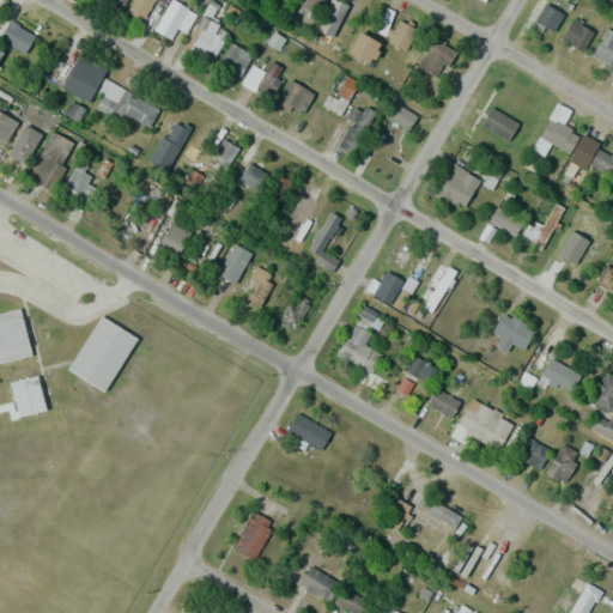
[(155,0),(133,0),(127,12),(145,20),(155,0)]
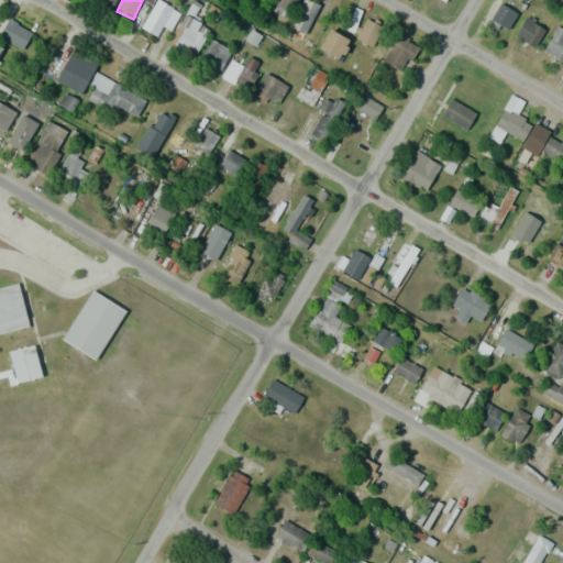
[(178,14),(161,0),(142,23),(156,35),(164,25),(167,28),(178,14)]
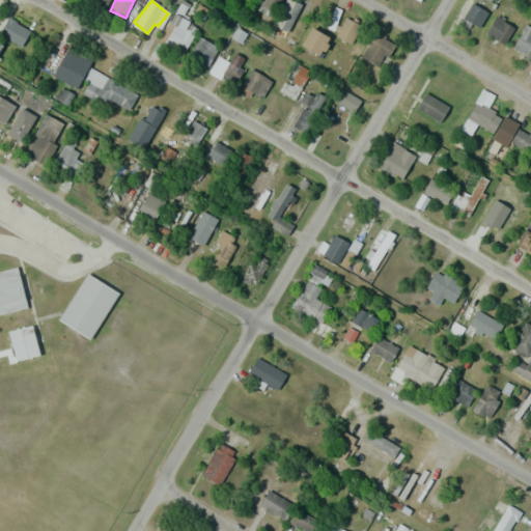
[(292,24),(302,3),(294,0),(285,0),(278,19),(292,24)]
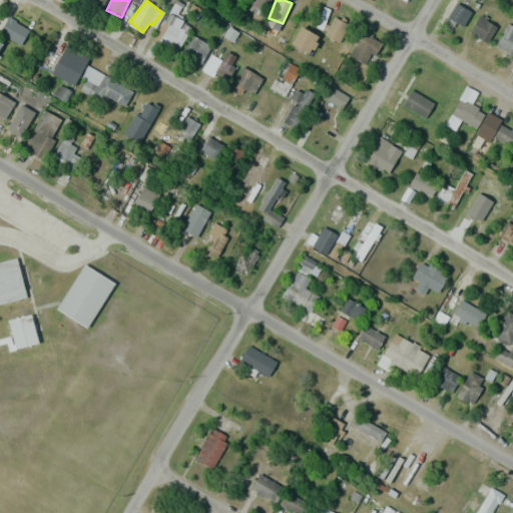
[(447,0),(440,16),(464,27),(471,10),(449,0),(447,0)]
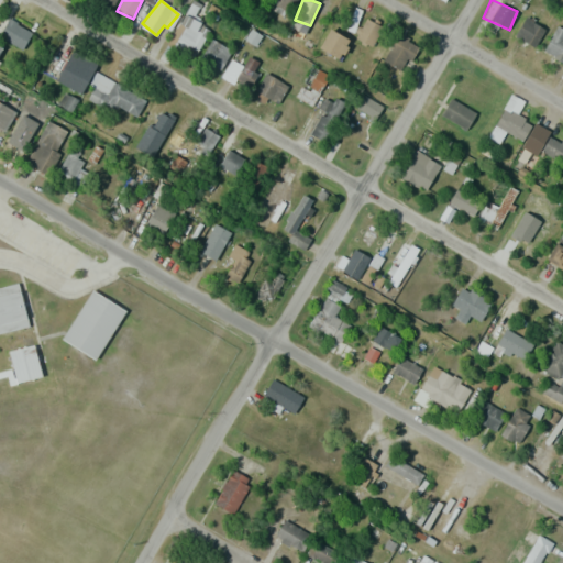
[(210,30),(187,13),(167,42),(191,58),(210,30)]
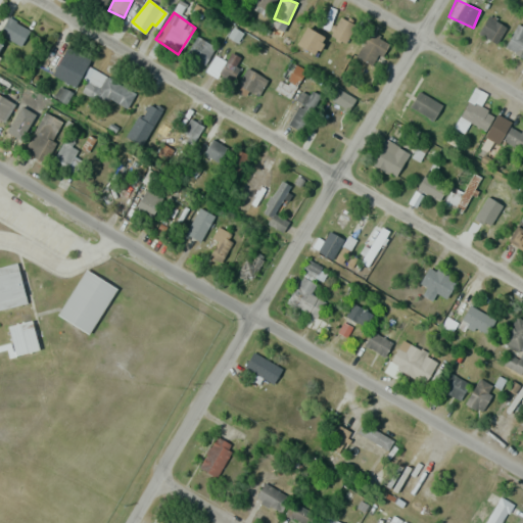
[(345,43),(357,21),(340,13),(330,35),(345,43)]
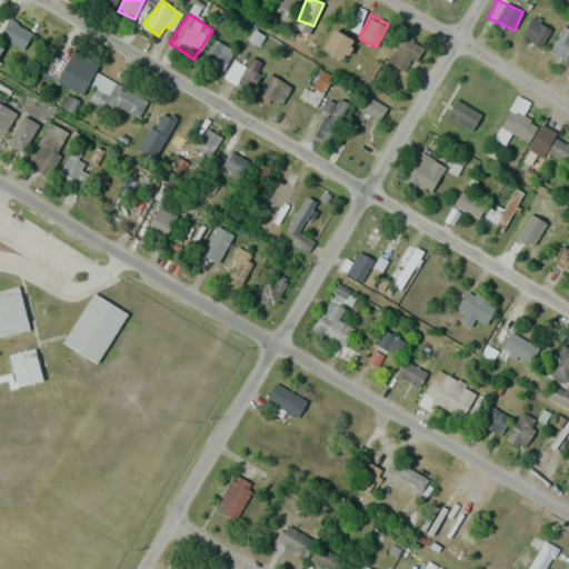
[(541,47),(550,27),(531,18),(521,37),(541,47)]
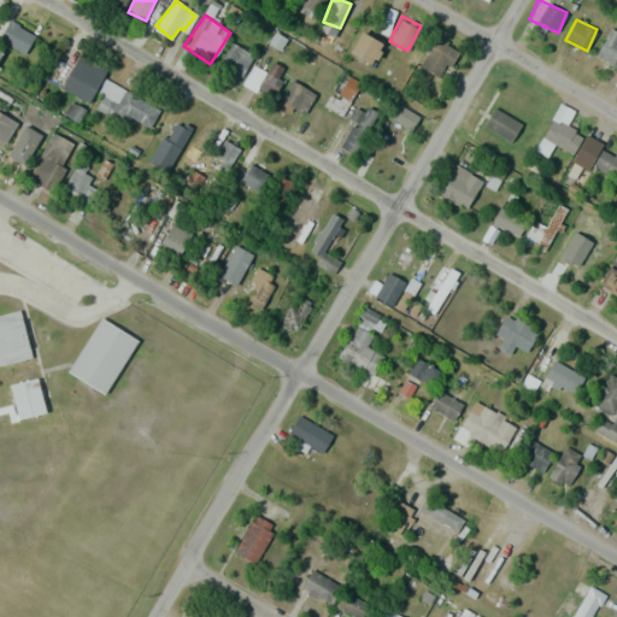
[(0,39),(24,54),(36,37),(11,21),(0,36),(0,39)]
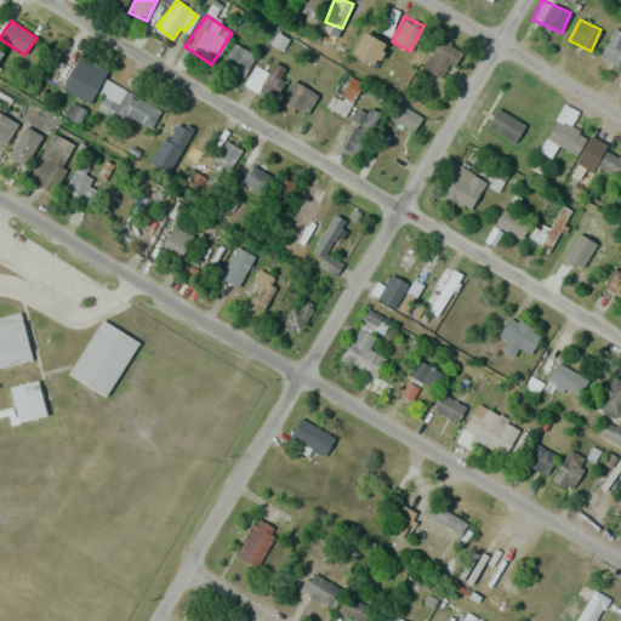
[(620,32),(615,29),(598,57),(620,70),(620,69),(620,32)]
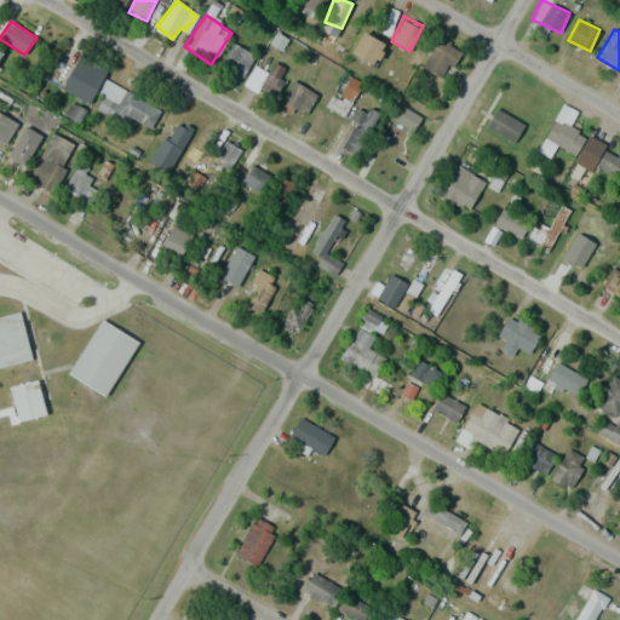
[(350,51),(373,65),(386,46),(363,30),(350,51)]
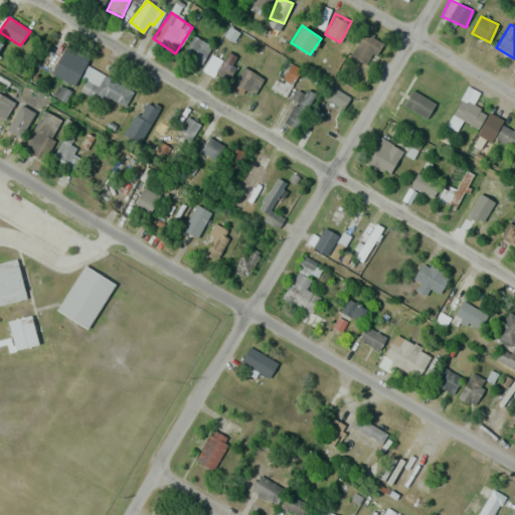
[(383,43),(365,31),(349,54),(367,66),(383,43)]
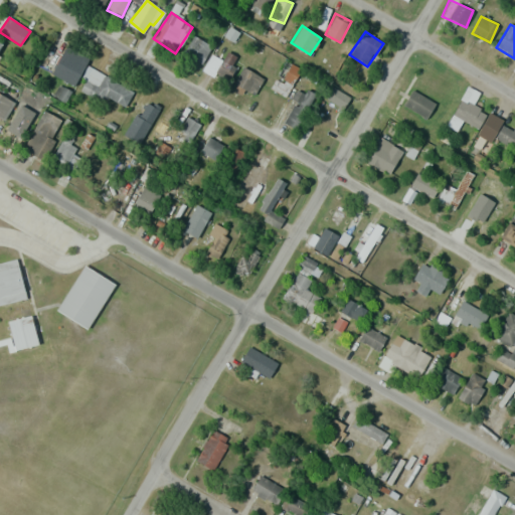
[(202,63),(211,43),(192,35),(184,55),(202,63)]
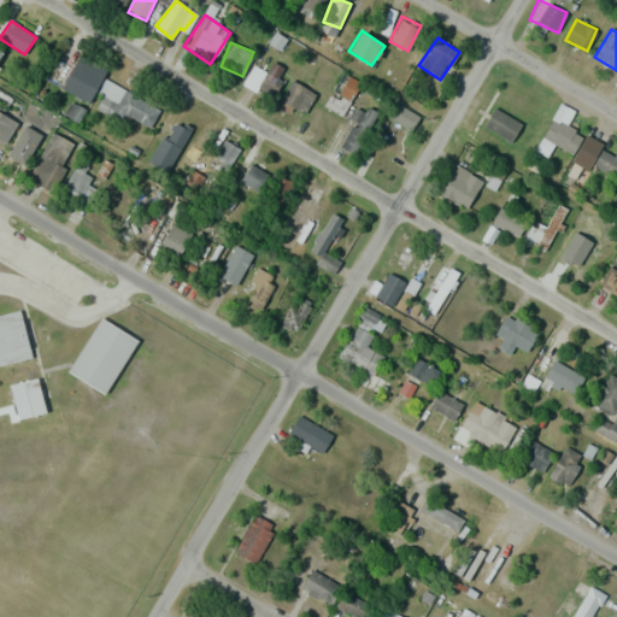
[(88,103),(105,75),(76,58),(60,87),(88,103)]
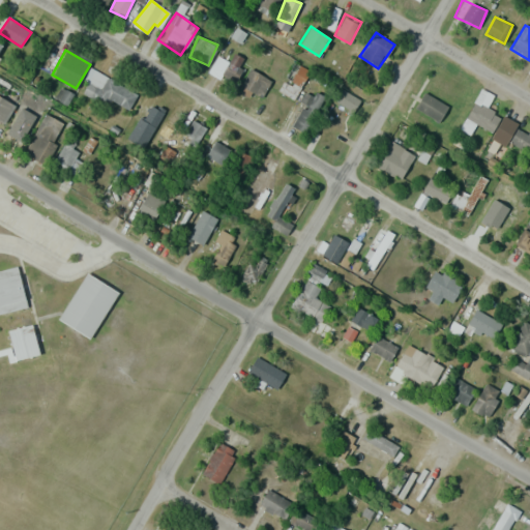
[(221,71),(233,80),(245,60),(233,52),(221,71)]
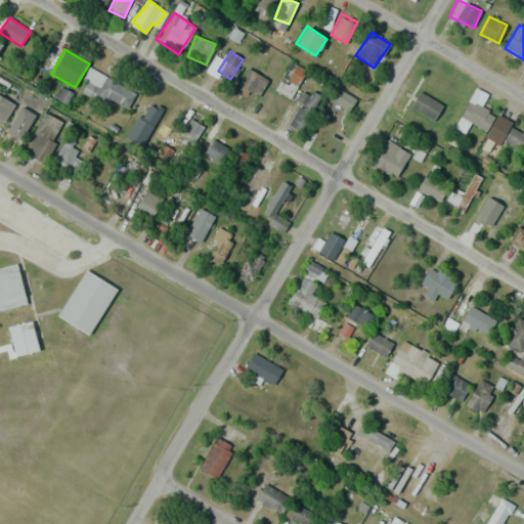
[(290,98),(307,71),(292,61),(274,88),(290,98)]
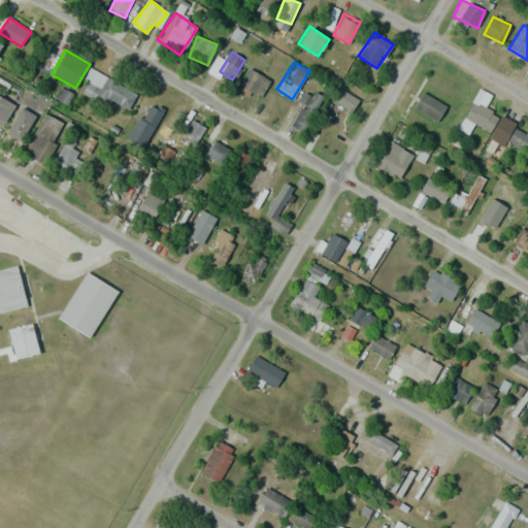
[(126,112),(137,94),(93,68),(83,86),(126,112)]
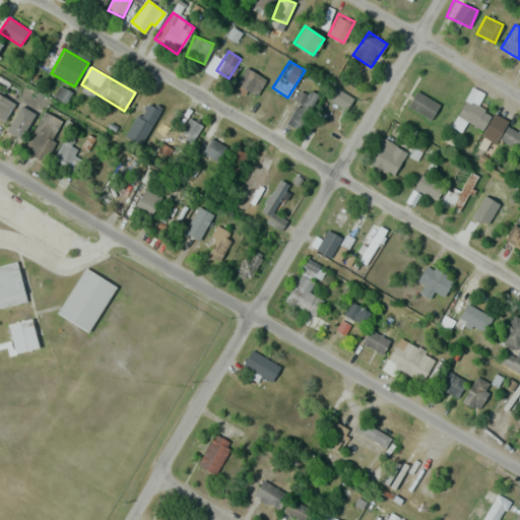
[(237,84),(258,94),(266,78),(245,68),(237,84)]
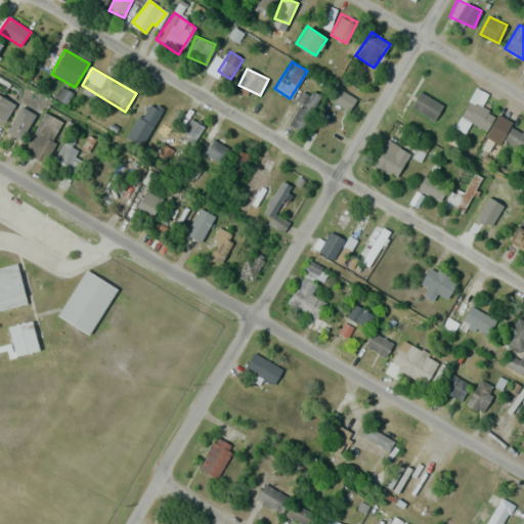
[(331,98),(348,112),(356,101),(339,87),(331,98)]
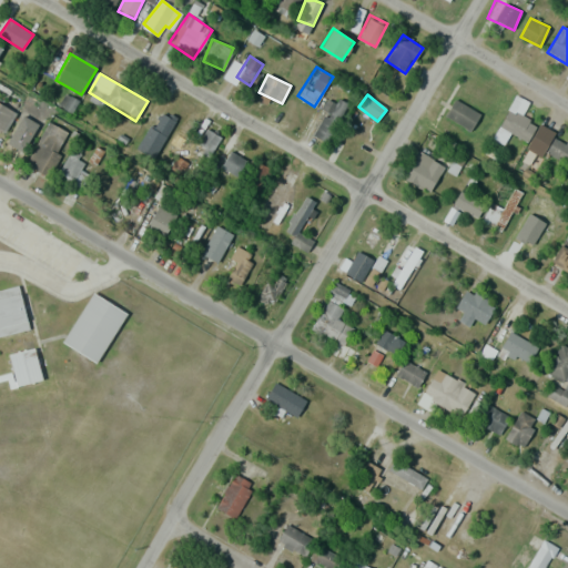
[(528,142),(537,124),(521,117),(528,102),(515,95),(494,137),(506,142),(511,133),(528,142)]
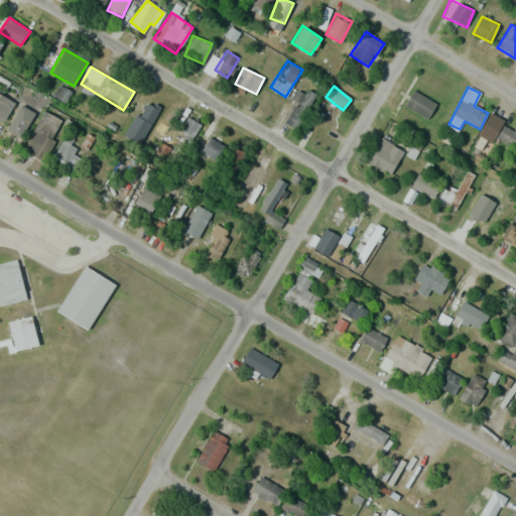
[(315,94),(303,88),(286,122),(297,128),(315,94)]
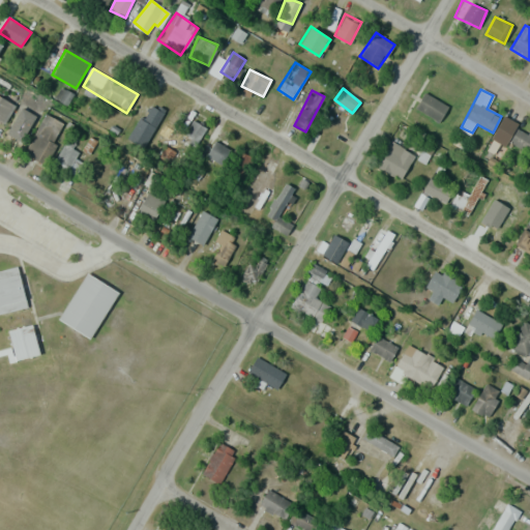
[(415,109),(439,123),(448,107),(425,92),(415,109)]
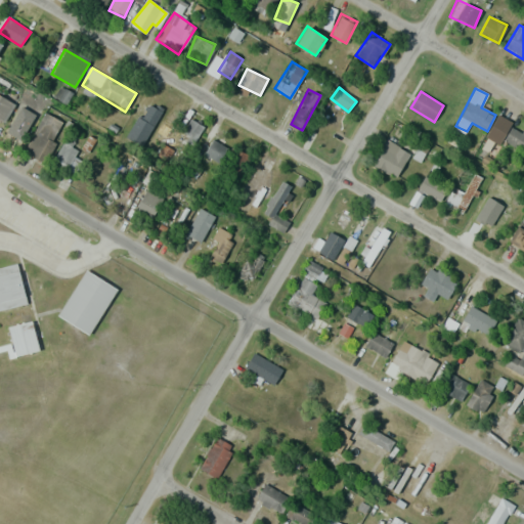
[(0,119),(4,122),(14,104),(0,94),(0,119)]
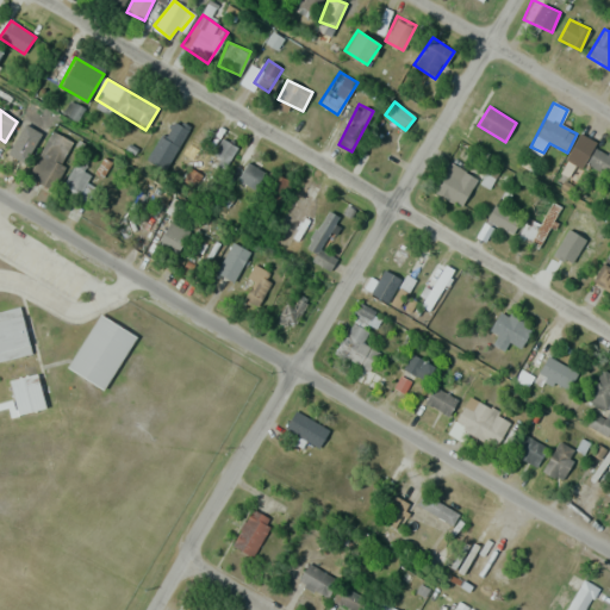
[(44,117),(26,110),(19,130),(37,136),(44,117)]
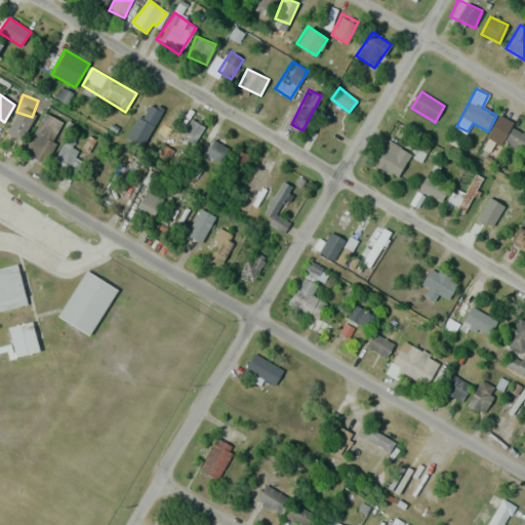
[(155,125),(162,109),(150,103),(142,120),(155,125)]
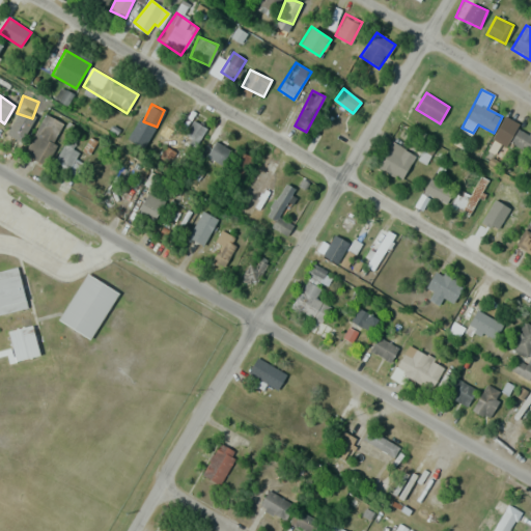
[(65,123),(46,113),(25,155),(44,164),(65,123)]
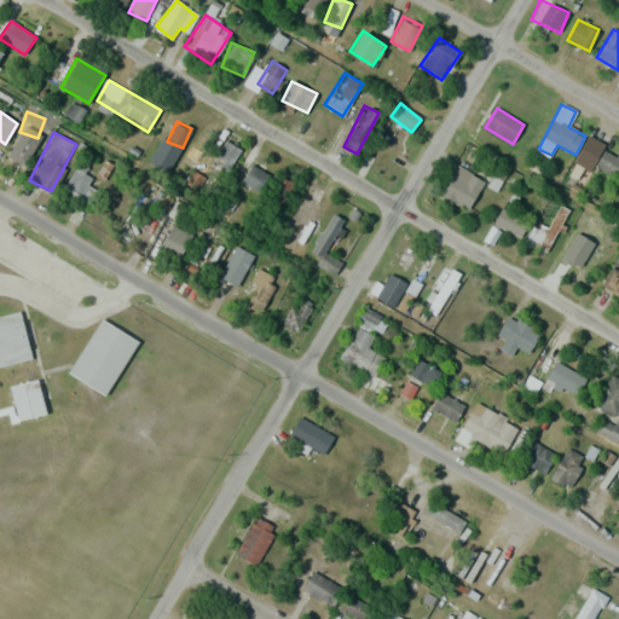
[(241,148),(224,139),(210,162),(227,172),(241,148)]
